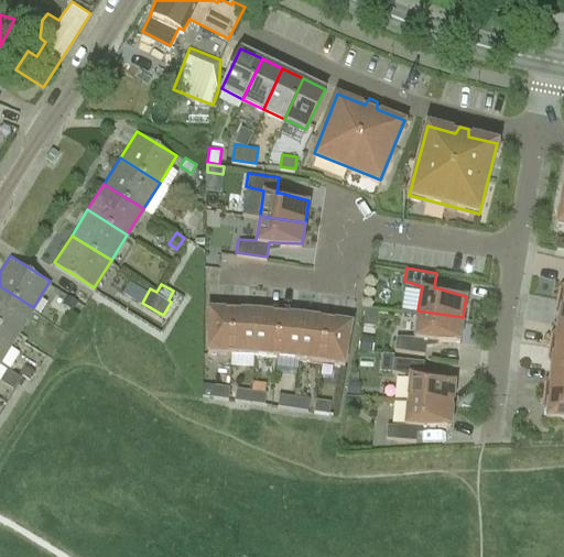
[(33,307),(0,286),(0,323),(17,334),(33,307)]
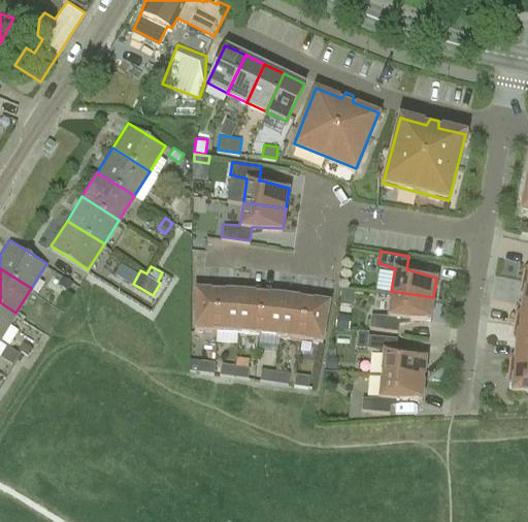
[(71,282),(63,276),(59,283),(67,288),(71,282)]
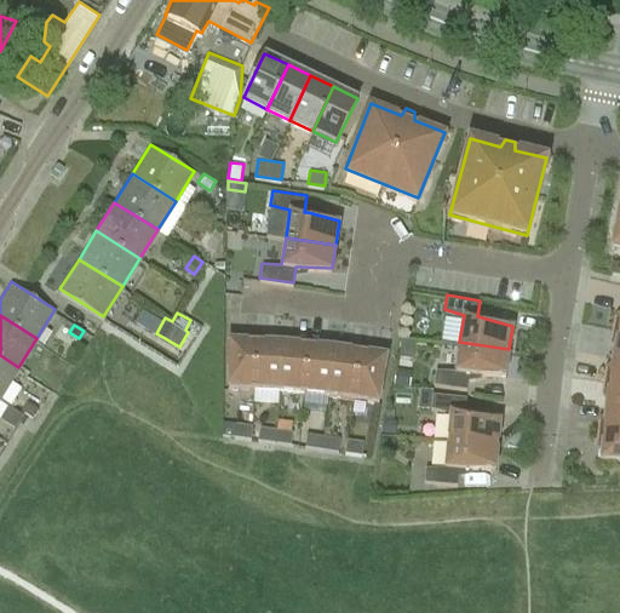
[(619,326),(612,325),(609,337),(615,339),(613,351),(619,353),(619,326)]
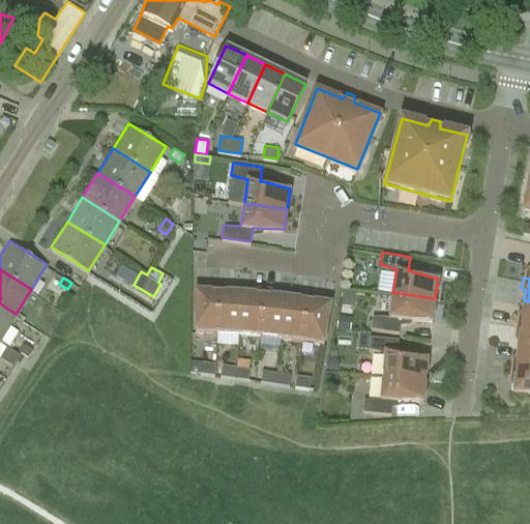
[(215,330),(221,285),(208,285),(207,289),(196,289),(194,329),(215,330)]
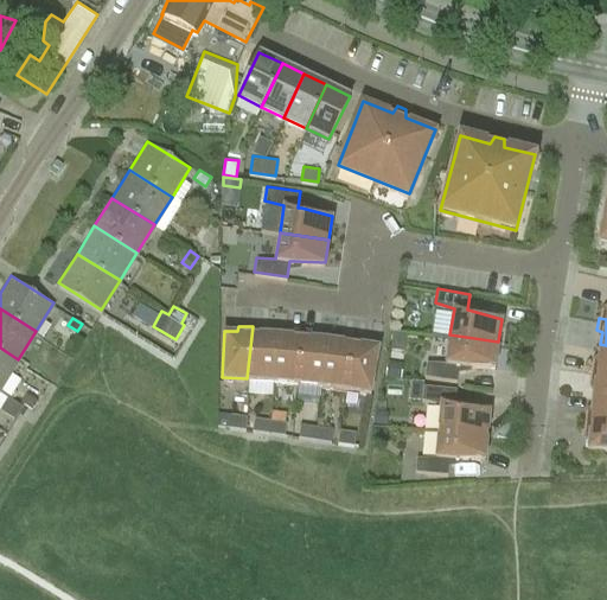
[(272,380),(276,333),(263,332),(262,326),(253,326),(247,378),(272,380)]
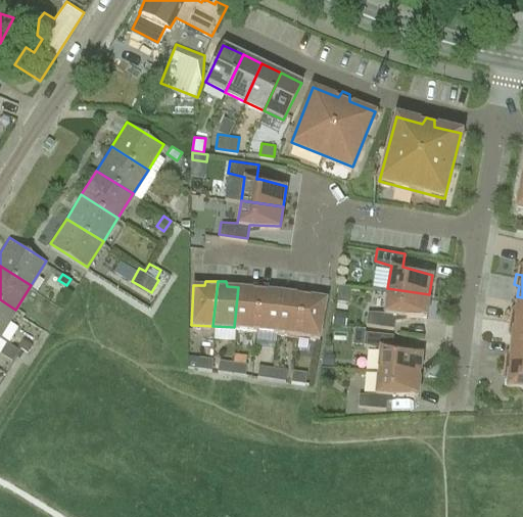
[(255,329),(259,284),(250,283),(248,288),(238,287),(234,327),(255,329)]
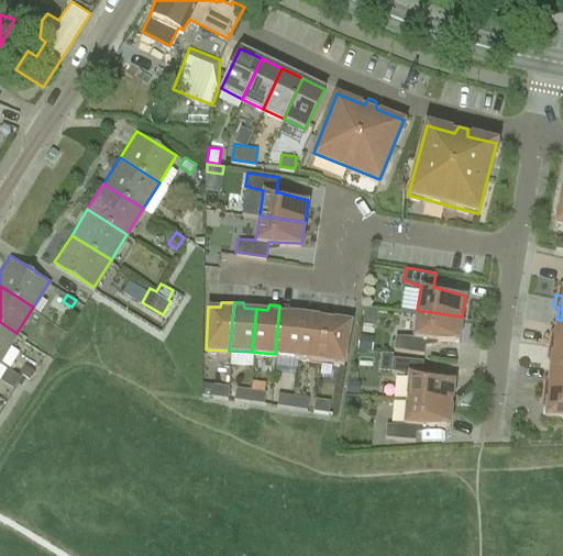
[(298,356),(302,313),(291,312),(290,307),(279,306),(275,354),(298,356)]
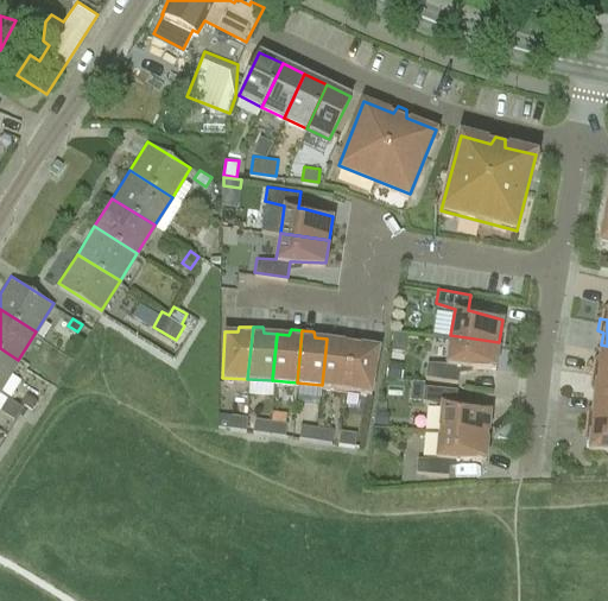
[(409,333),(393,331),(392,347),(406,348),(409,333)]
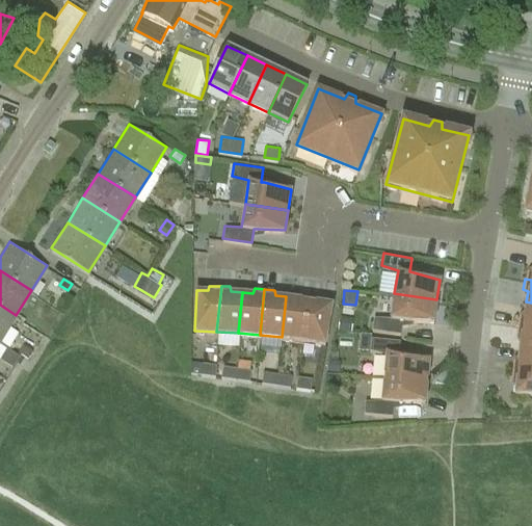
[(303,340),(308,294),(299,293),(297,297),(286,296),(282,337),(303,340)]
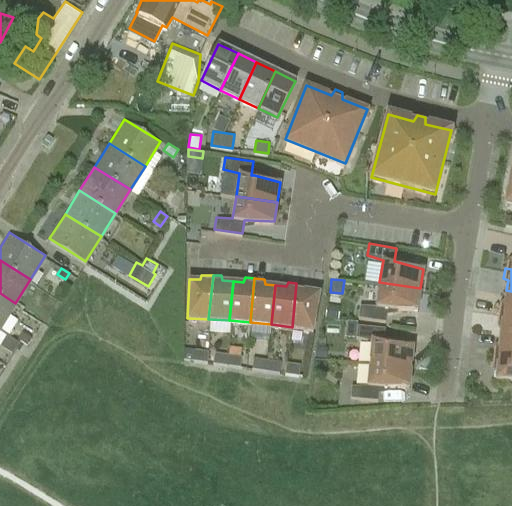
[(420,288),(379,282),(376,304),(359,304),(358,315),(385,320),(387,306),(391,307),(417,308),(420,288)]
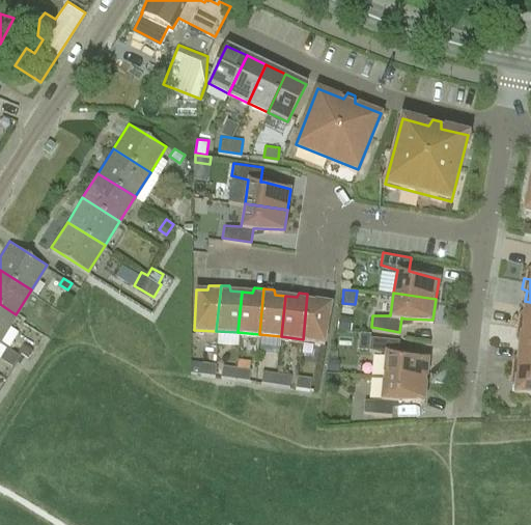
[(307,294),(303,339),(324,342),(331,302),(319,301),(318,296),(307,294)]
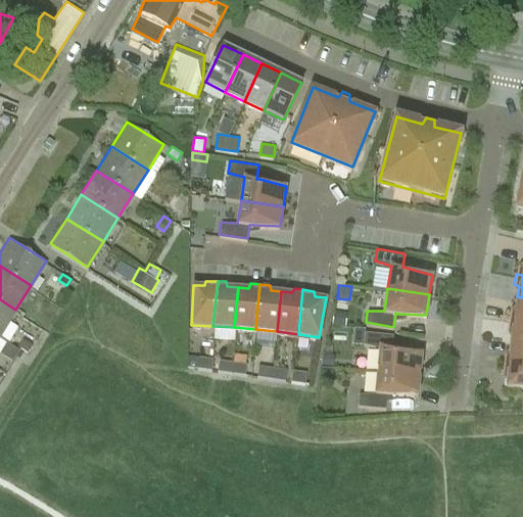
[(522,297),(517,296),(515,308),(510,308),(509,318),(522,319),(522,297)]
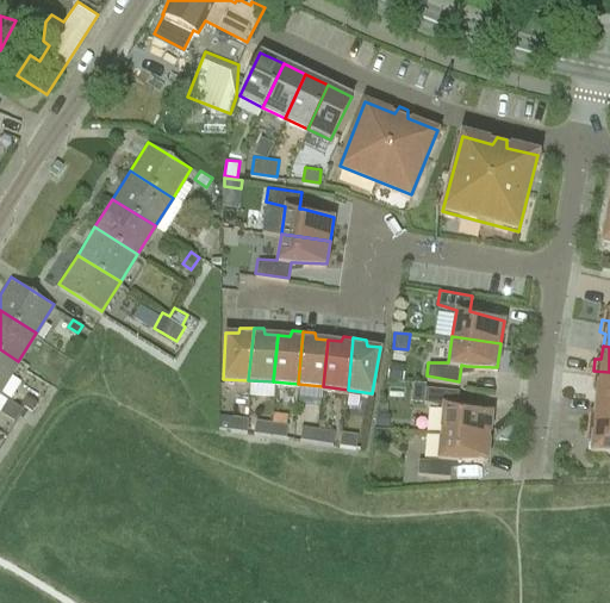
[(18,361),(0,349),(0,389),(18,361)]
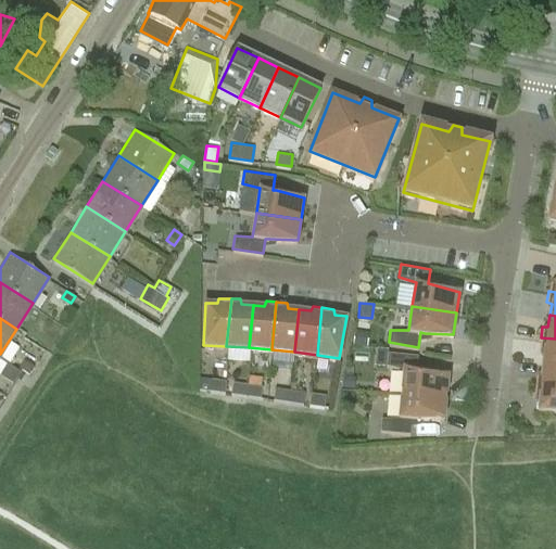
[(543,361),(555,362),(555,339),(541,337),(540,348),(544,350),(543,361)]
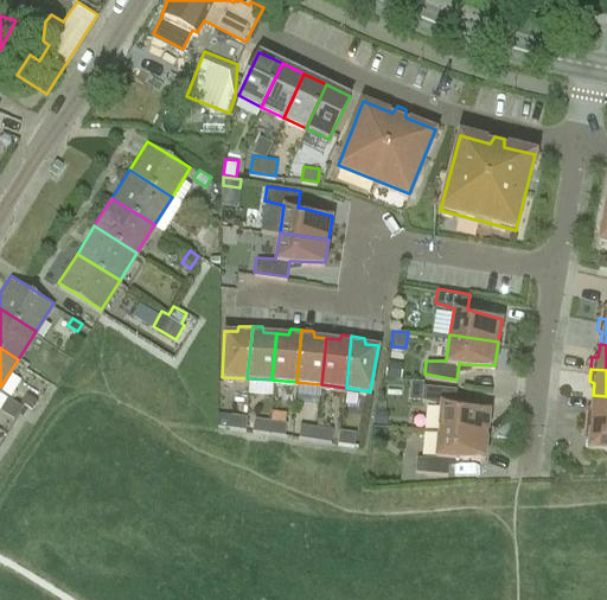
[(439,428),(487,433),(490,409),(459,403),(454,402),(457,387),(423,383),(422,397),(441,402),(439,428)]
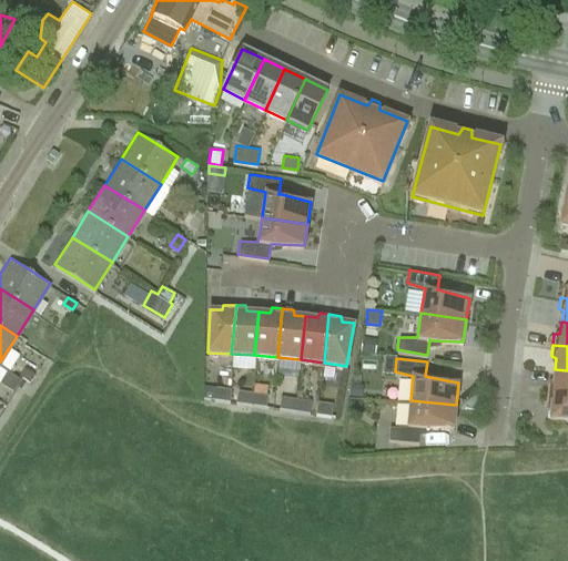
[(548,381),(547,393),(567,394),(567,370),(555,369),(554,380),(548,381)]
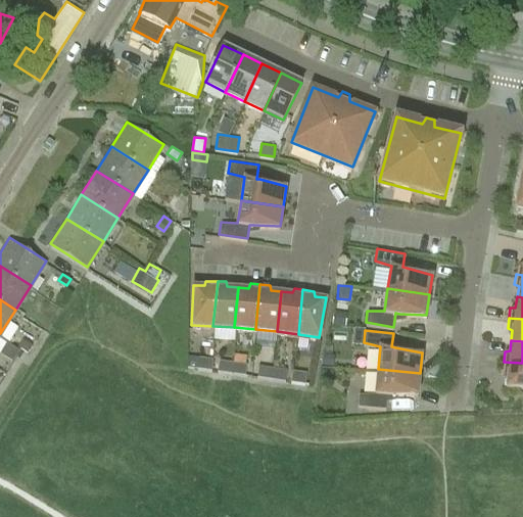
[(211,368),(212,357),(199,355),(197,366),(211,368)]
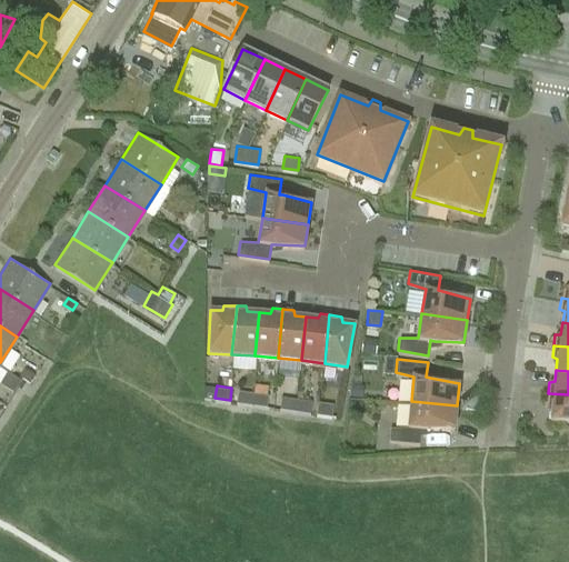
[(250,403),(251,391),(238,389),(237,401),(250,403)]
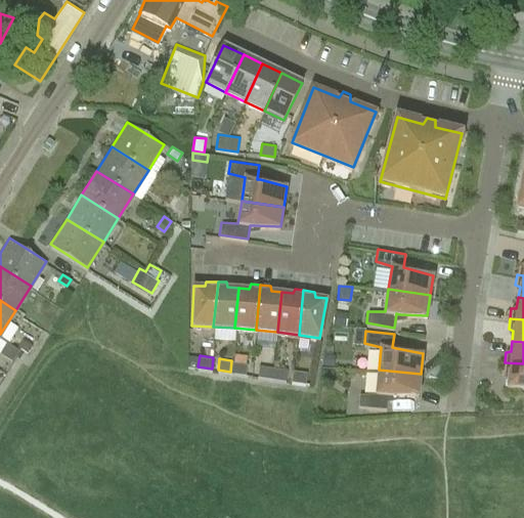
[(231,360),(230,372),(246,374),(248,362),(231,360)]
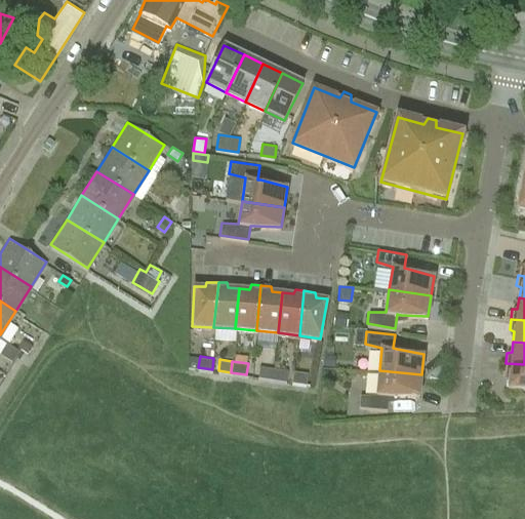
[(524,364),(506,363),(505,373),(510,375),(509,387),(524,387),(524,364)]
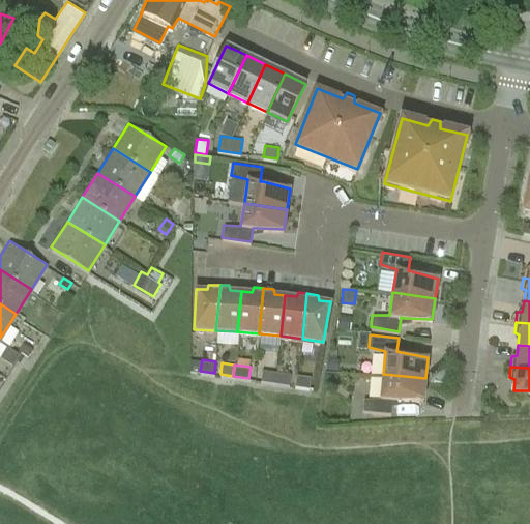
[(276,382),(277,371),(262,369),(261,380),(276,382)]
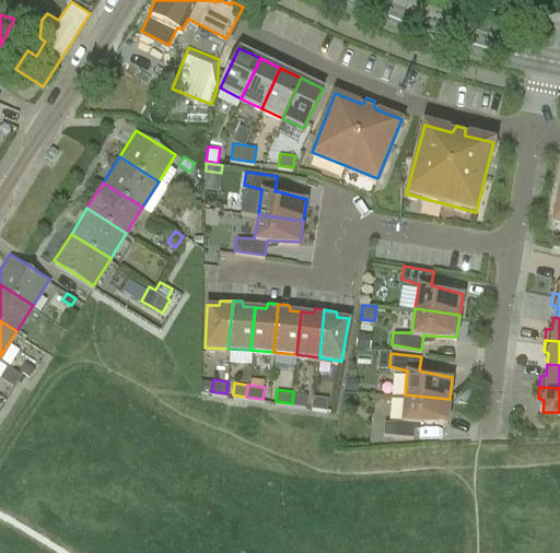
[(293,391),(292,403),(305,406),(307,393),(293,391)]
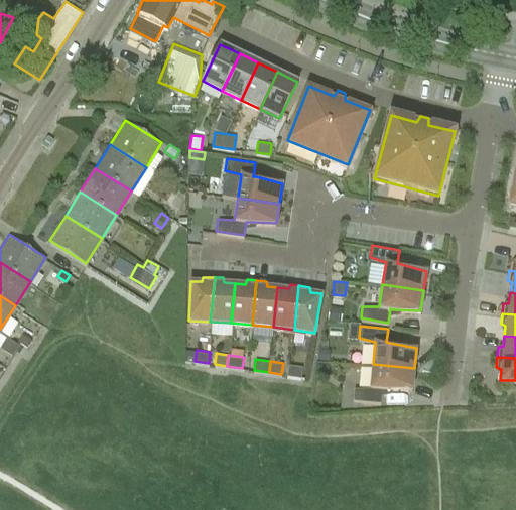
[(328,375),(330,363),(317,361),(315,373),(328,375)]
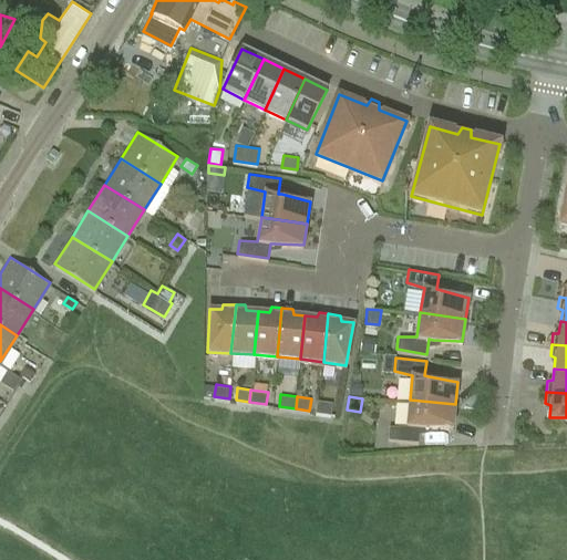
[(315,412),(330,413),(332,401),(317,398),(315,412)]
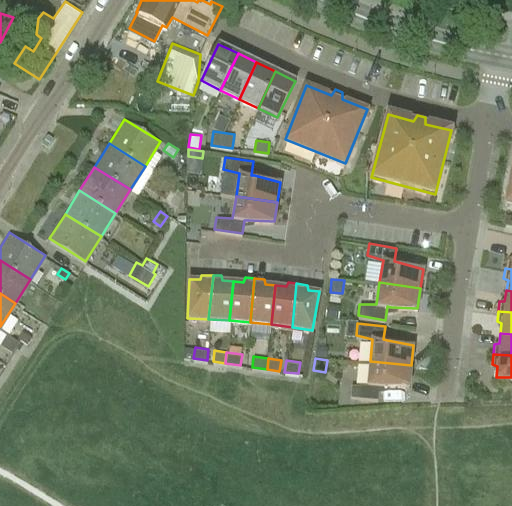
[(411,365),(370,361),(367,384),(351,384),(350,396),(378,399),(379,385),(383,385),(409,385),(411,365)]
